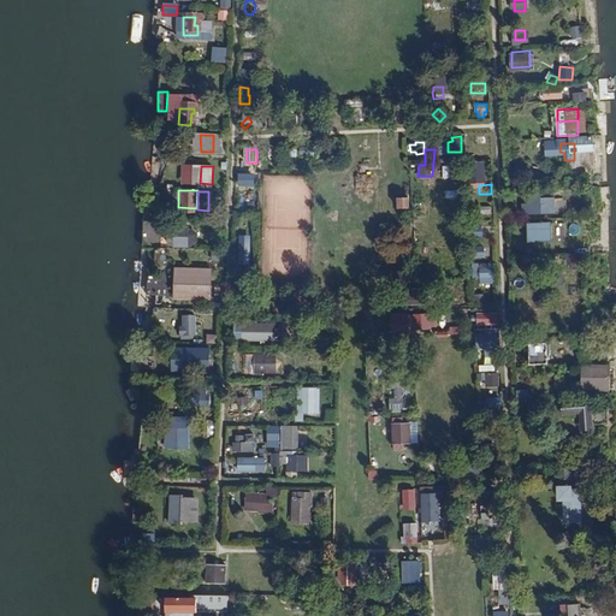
[(343,193),(332,191),(331,201),(343,202),(343,193)]
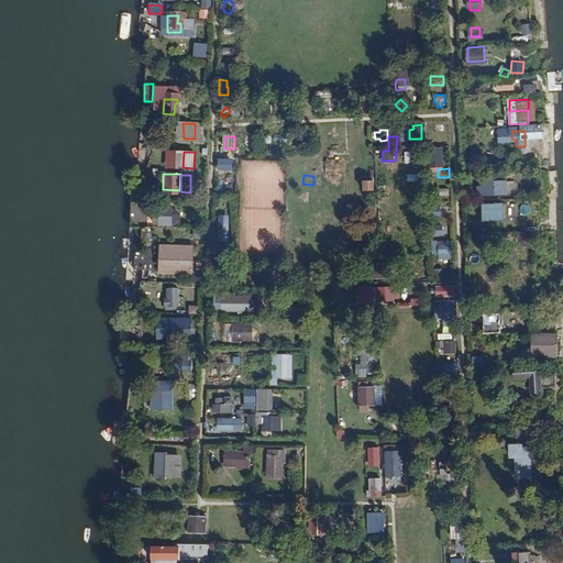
[(478,185),(478,194),(507,194),(507,177),(484,176),(484,185),(478,185)]
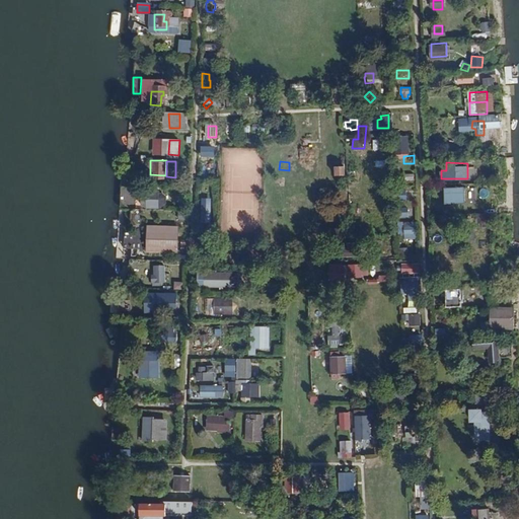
[(344,163),(336,163),(336,175),(344,175),(344,163)]
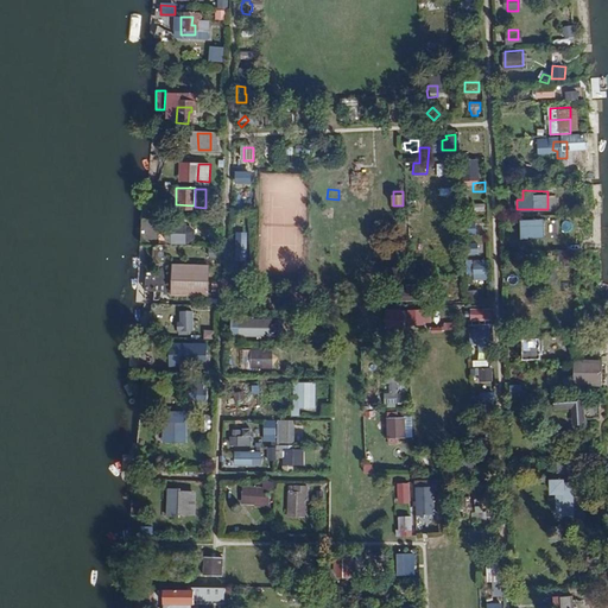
[(485,202),(474,202),(474,211),(485,211),(485,202)]
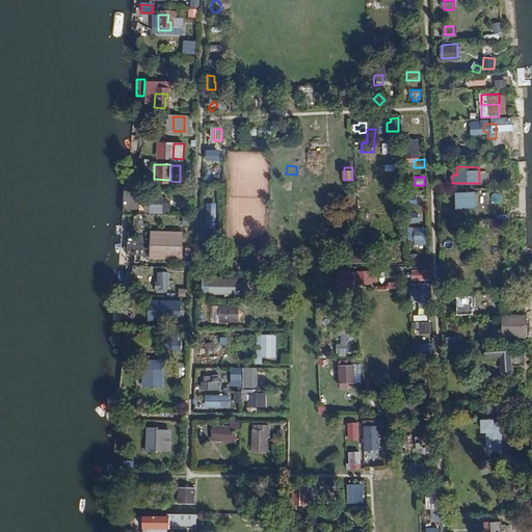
[(455,209),(476,208),(476,191),(454,191),(455,209)]
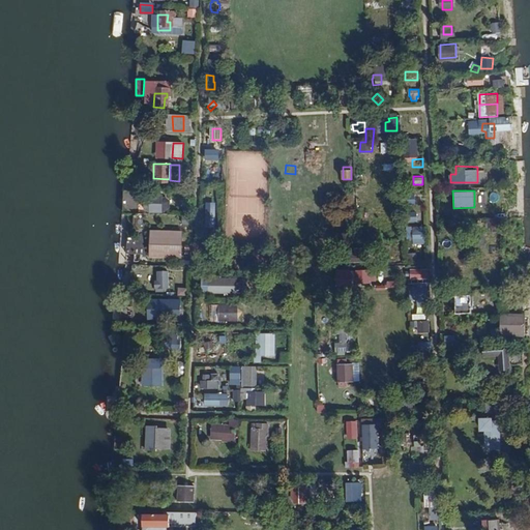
[(490,190),(475,190),(475,202),(479,202),(479,207),(490,207),(490,190)]
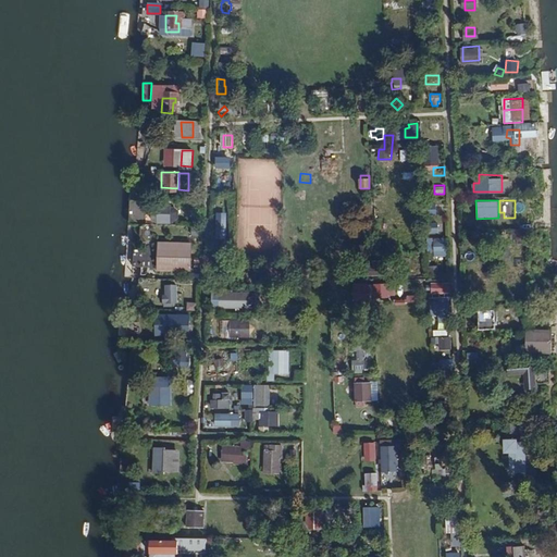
[(177,222),(177,219),(181,219),(185,217),(185,211),(181,208),(177,207),(177,206),(166,206),(166,222),(177,222)]
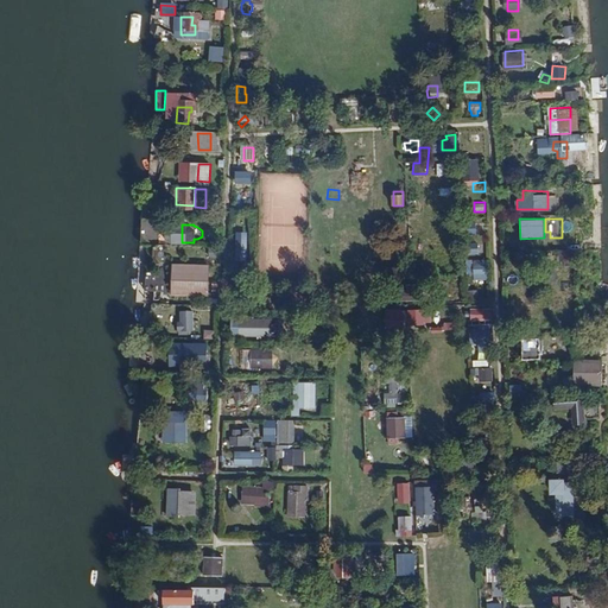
[(246,238),(236,238),(236,249),(246,251),(246,238)]
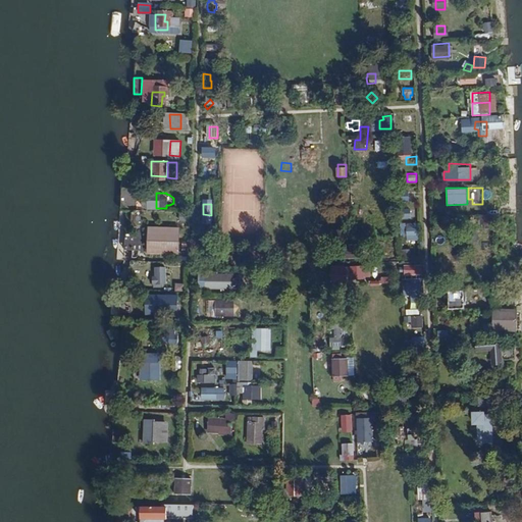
[(478,226),(492,227),(493,214),(479,214),(478,226)]
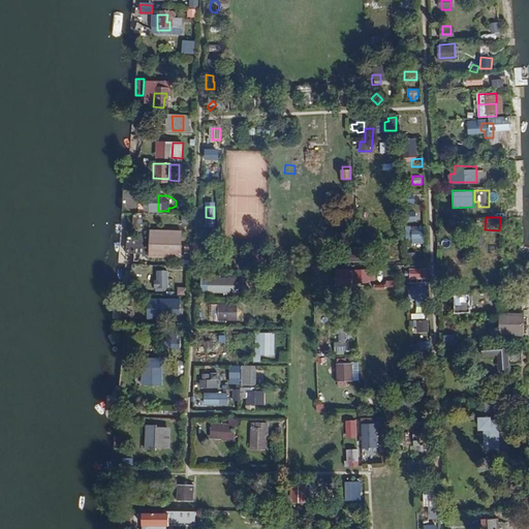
[(425,229),(414,229),(414,239),(425,238),(425,229)]
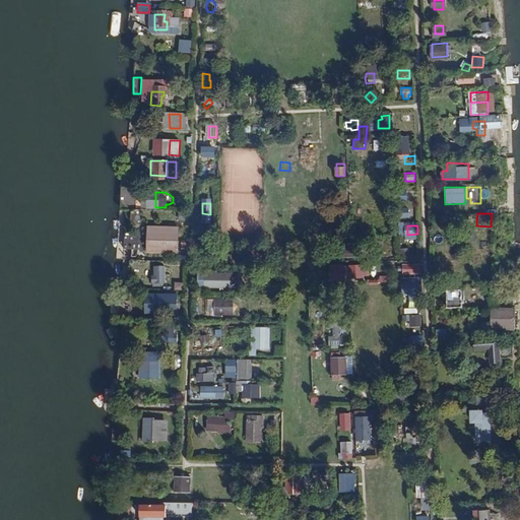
[(142,233),(125,232),(124,247),(141,248),(142,233)]
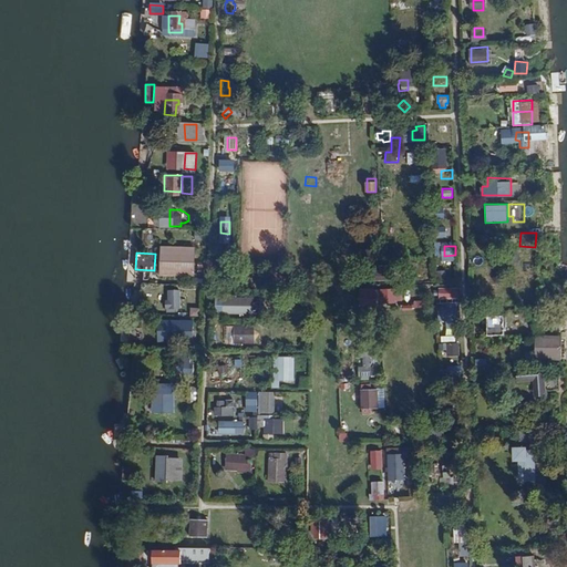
[(498,264),(498,267),(502,267),(502,264),(508,264),(508,255),(491,256),(491,265),(498,264)]
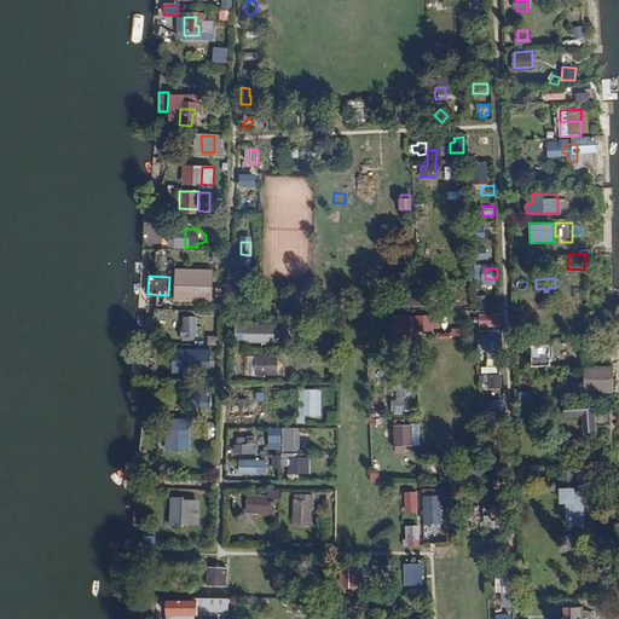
[(203,279),(179,279),(179,299),(203,299),(203,279)]
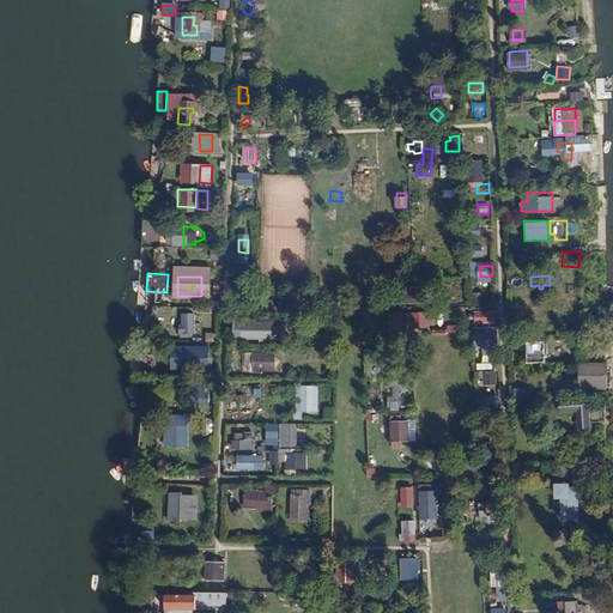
[(238,285),(238,297),(247,297),(247,285),(248,285),(248,277),(237,277),(237,285),(238,285)]
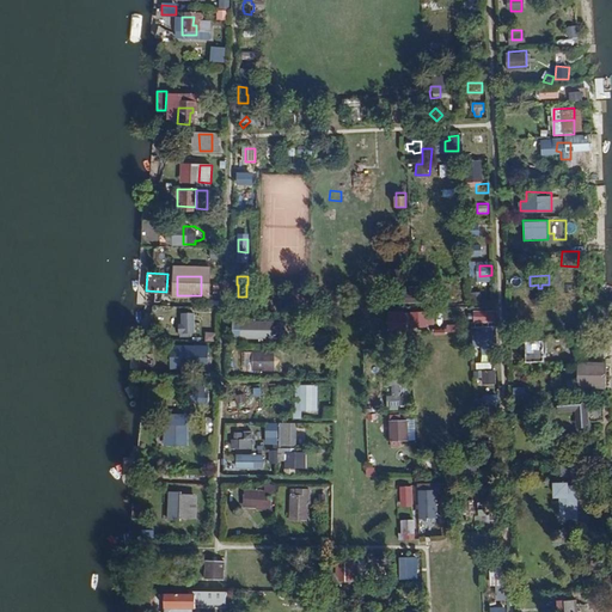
[(424,292),(409,293),(409,301),(424,301),(424,292)]
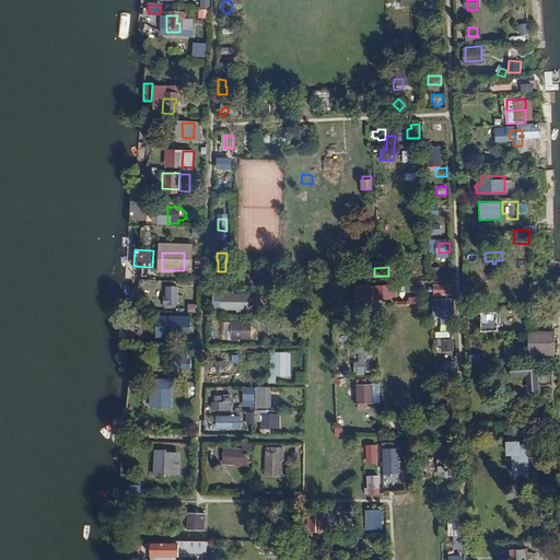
[(395,286),(377,287),(377,301),(389,300),(389,289),(395,289),(395,286)]
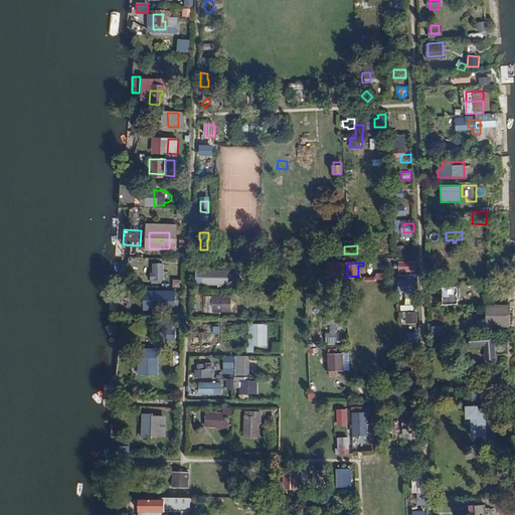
[(365,266),(365,273),(378,273),(378,263),(363,263),(363,266),(365,266)]
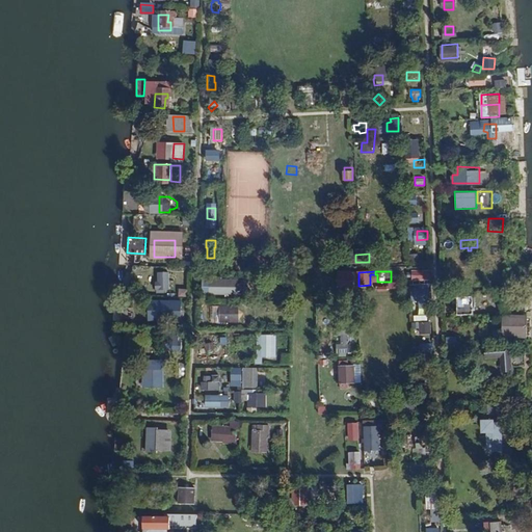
[(168,289),(168,273),(157,273),(157,283),(161,283),(161,289),(168,289)]
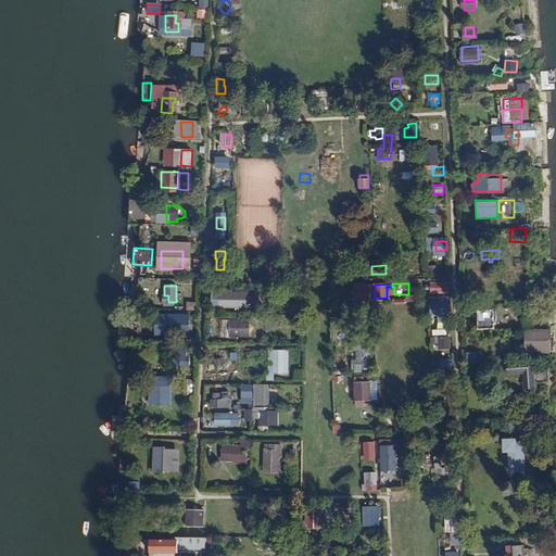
[(196,310),(197,302),(187,301),(186,310),(196,310)]
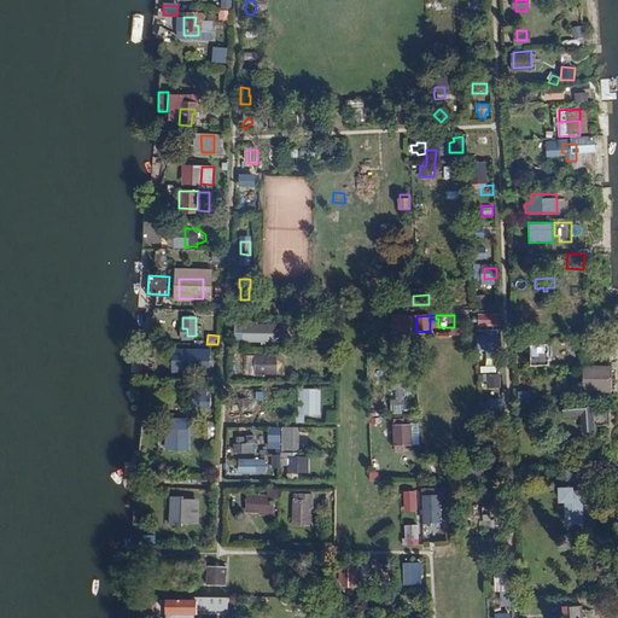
[(587,347),(579,339),(576,343),(582,350),(587,347)]
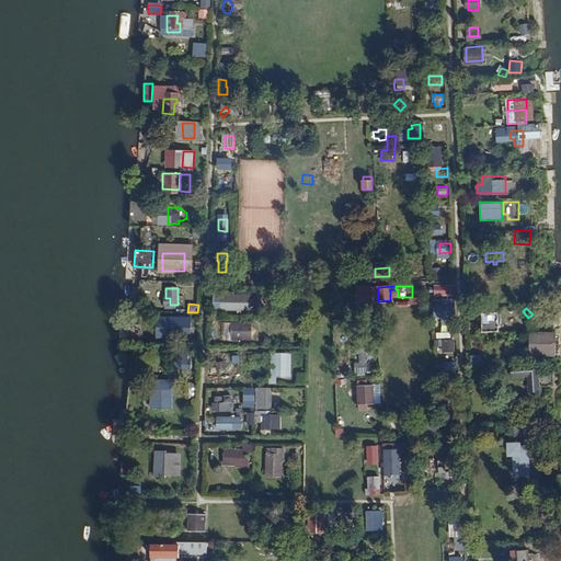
[(483,317),(483,329),(499,328),(499,312),(490,312),(490,317),(483,317)]
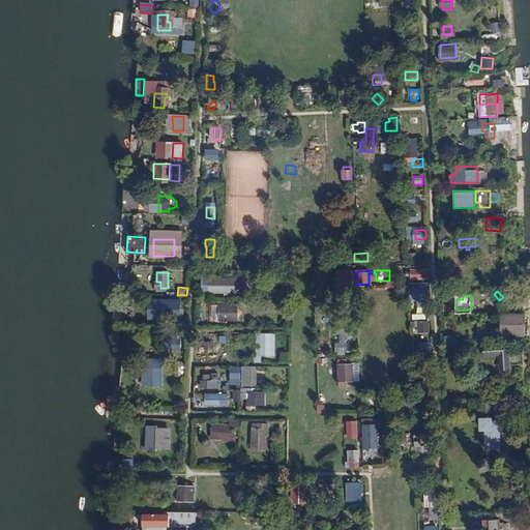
[(179,301),(148,300),(148,319),(179,320),(179,301)]
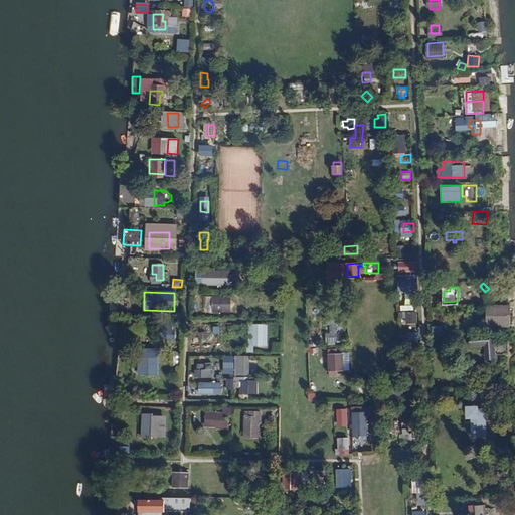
[(497,309),(485,309),(486,326),(498,325),(497,309)]
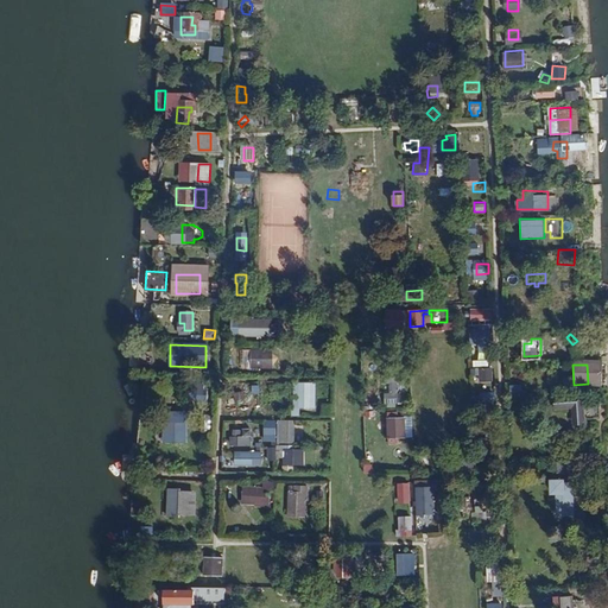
[(542,372),(524,372),(524,384),(542,384),(542,372)]
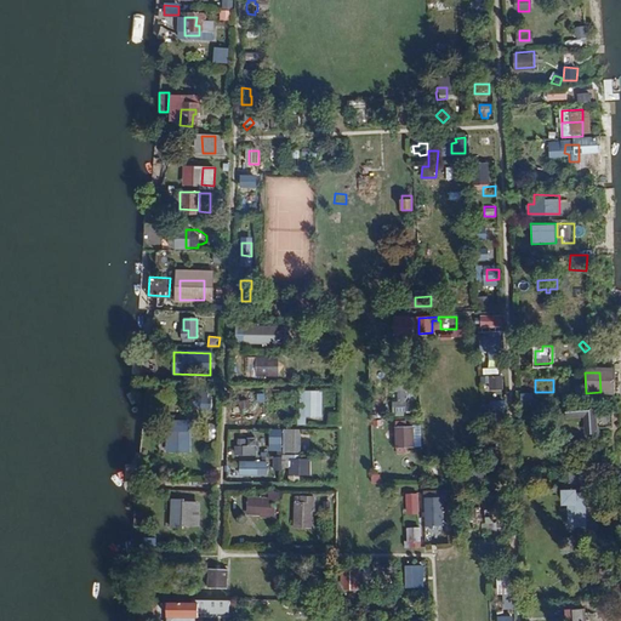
[(170,394),(170,408),(182,409),(182,399),(176,399),(176,394),(170,394)]
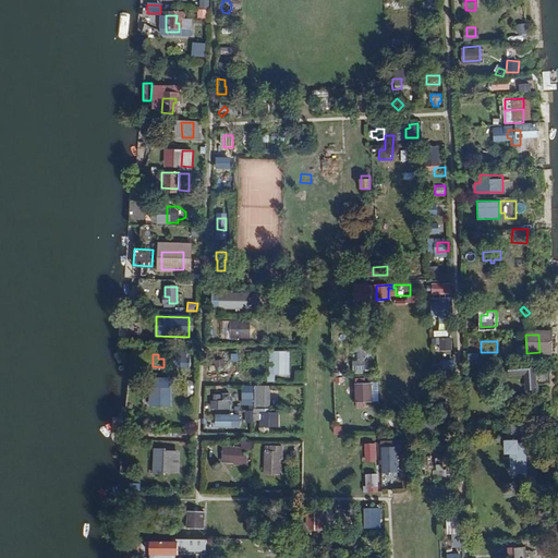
[(289,373),(290,354),(271,354),(270,373),(289,373)]
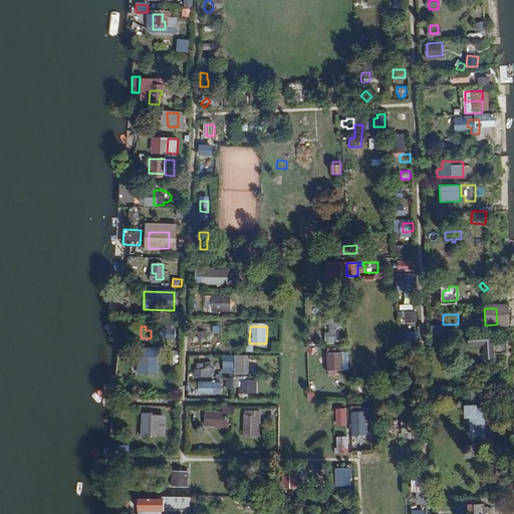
[(208,332),(200,332),(200,342),(208,342),(208,332)]
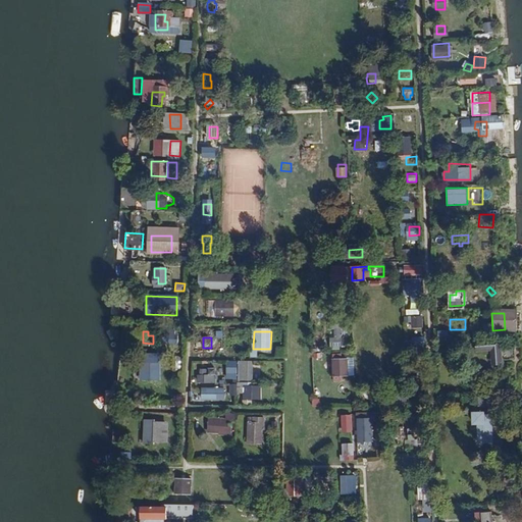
[(507,341),(483,342),(484,351),(500,351),(500,356),(507,356),(507,341)]
